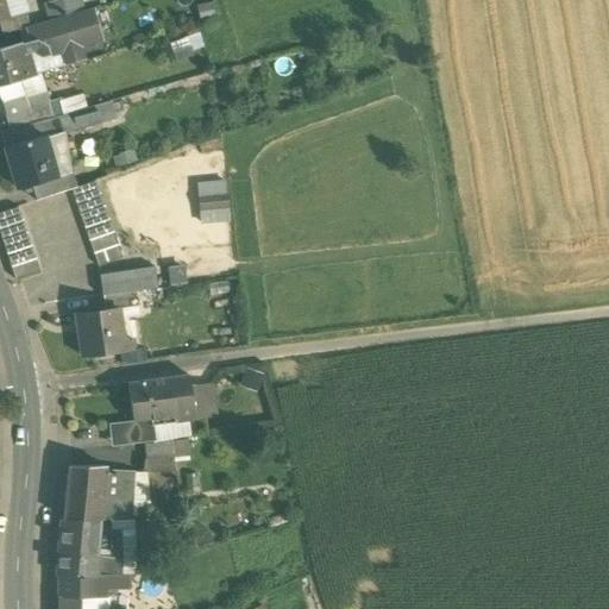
[(55,0),(43,4),(48,22),(85,11),(81,0),(55,0)]
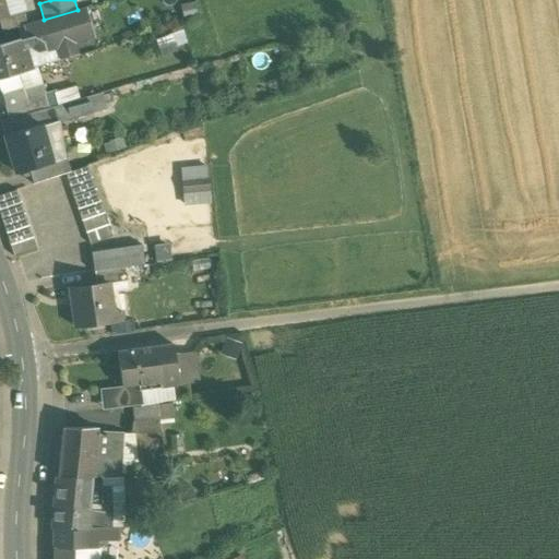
[(26,25),(23,26),(26,38),(20,40),(28,70),(28,71),(61,61),(59,54),(74,49),(73,44),(93,37),(84,9),(78,10),(44,20),(26,25)]
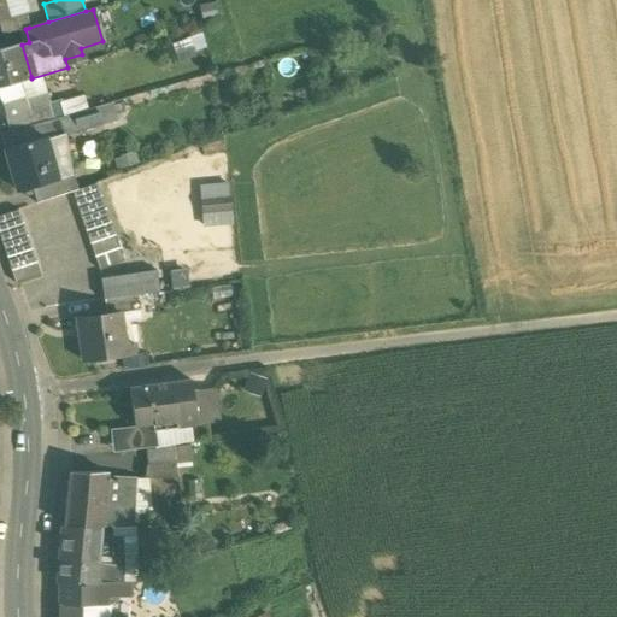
[(6,19),(0,21),(0,28),(3,35),(25,29),(29,28),(25,13),(6,19)]
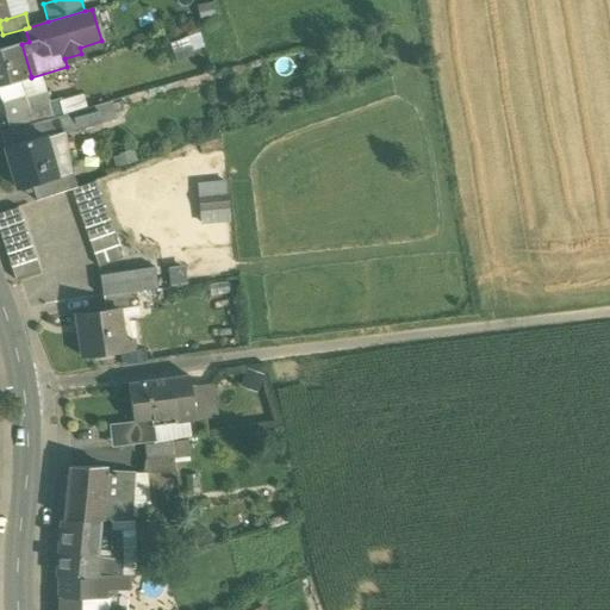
[(22,44),(0,50),(0,85),(31,76),(22,44)]
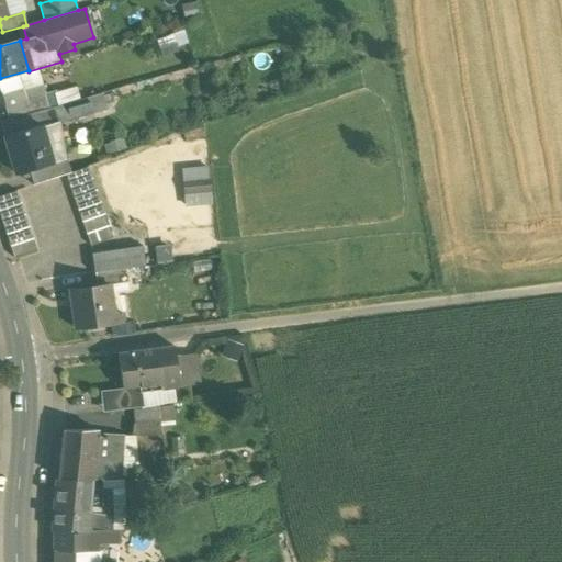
[(103,94),(52,110),(55,122),(85,113),(108,107),(103,94)]
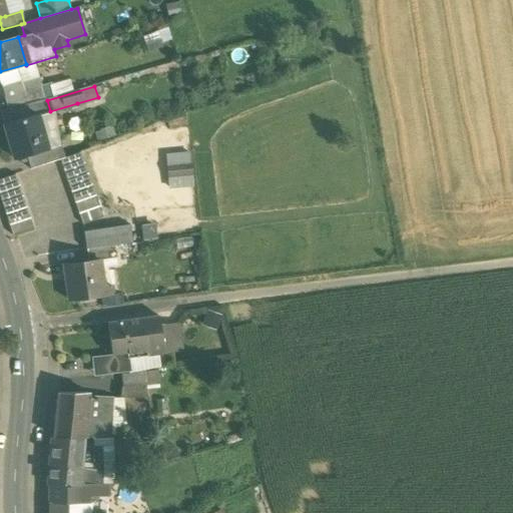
[(47,100),(19,108),(22,118),(36,114),(37,115),(50,111),(47,100)]
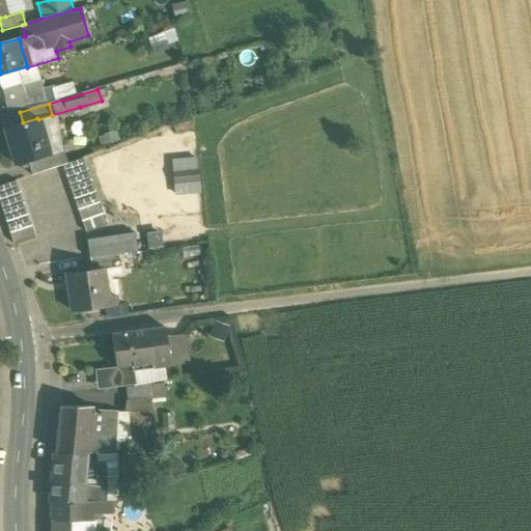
[(20,110),(7,113),(0,115),(0,118),(3,129),(23,122),(20,112),(20,110)]
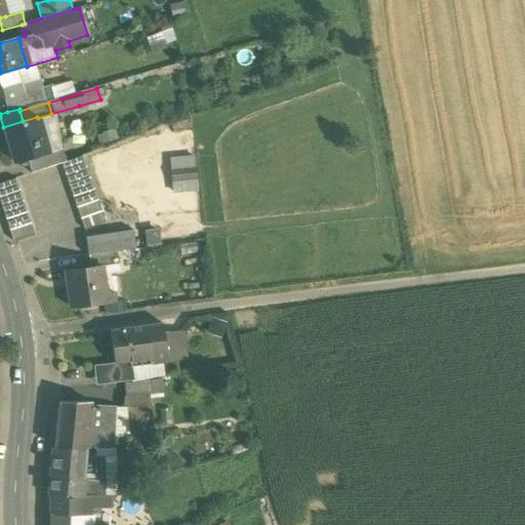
[(23,121),(3,127),(13,163),(47,154),(38,118),(37,117),(23,121)]
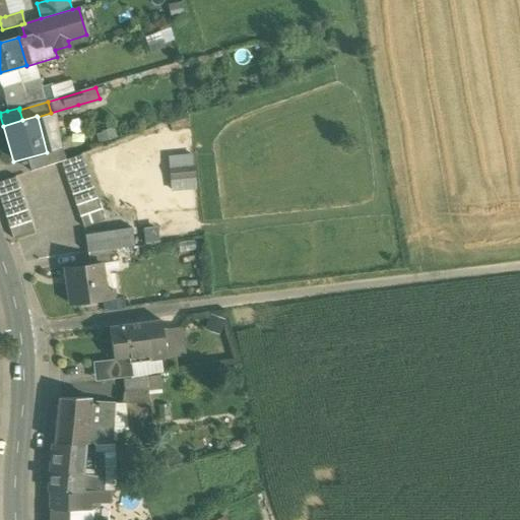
[(98,137),(100,144),(118,137),(116,130),(98,137)]
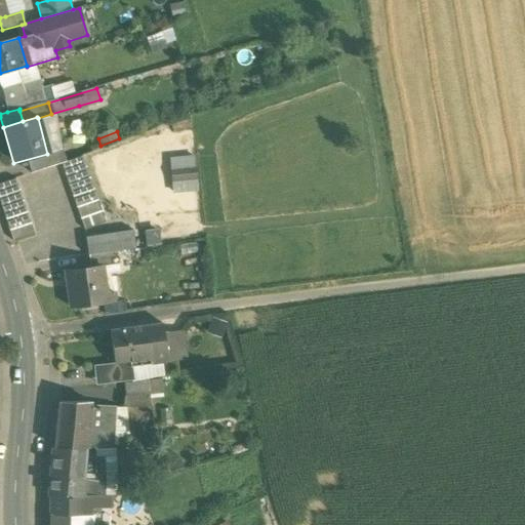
[(62,164),(66,175),(86,168),(82,157),(62,164)]
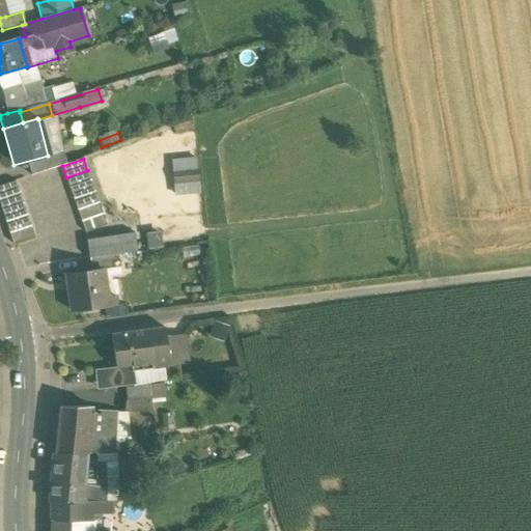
[(197,169),(173,172),(174,185),(198,183),(197,169)]
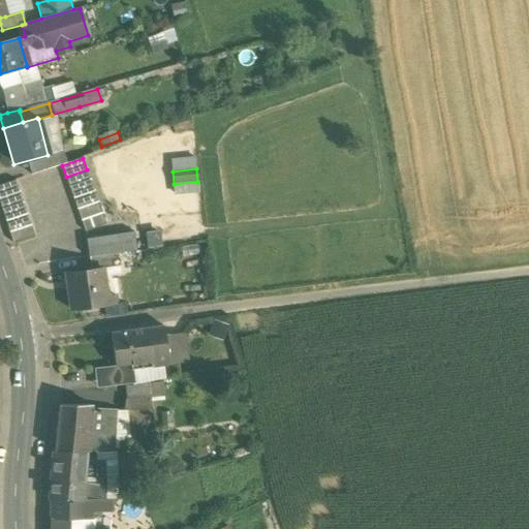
[(66,177),(69,188),(90,181),(87,169),(66,177)]
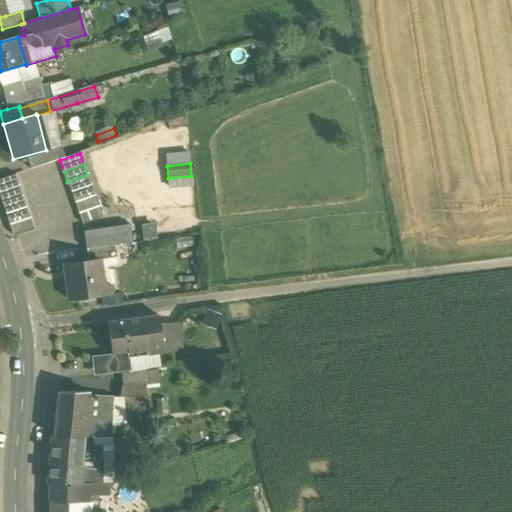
[(0,180),(0,192),(19,186),(15,175),(0,180)]
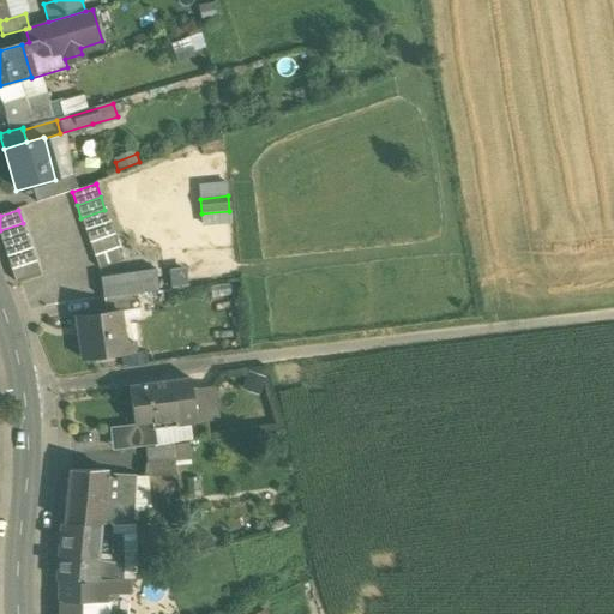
[(80,218),(85,230),(109,222),(104,210),(80,218)]
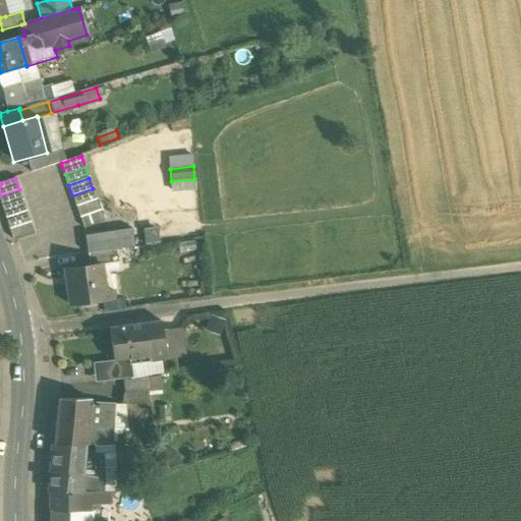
[(72,195),(76,207),(97,199),(93,188),(72,195)]
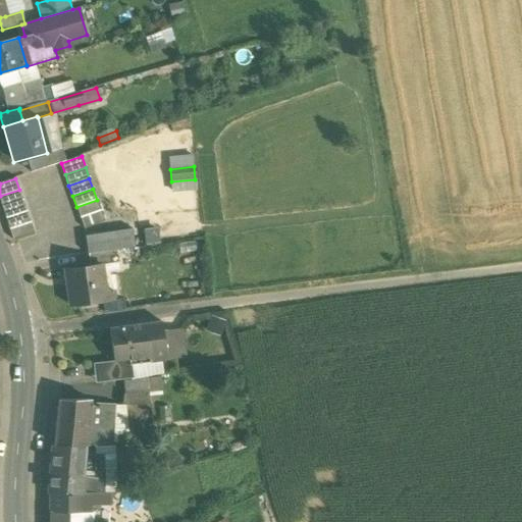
[(0,196),(0,199),(3,207),(23,201),(19,190),(0,196)]
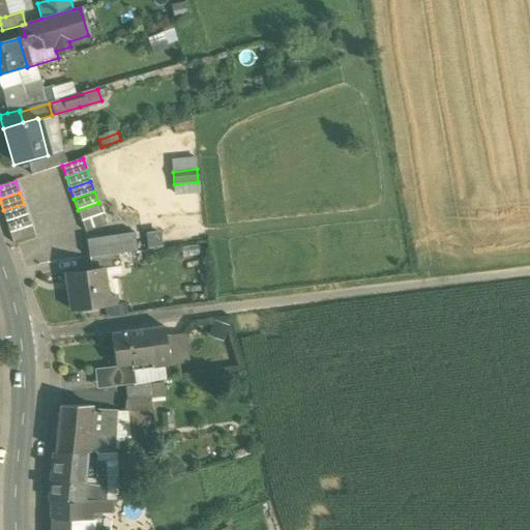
[(78,210),(82,222),(102,214),(98,203),(78,210)]
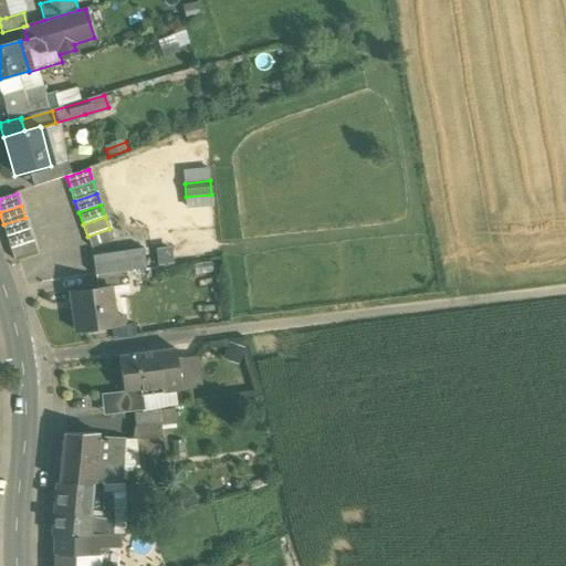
[(3,224),(7,237),(29,229),(25,218),(3,224)]
